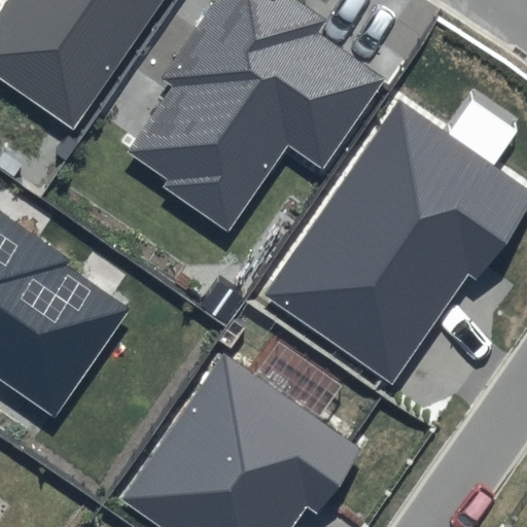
[(9,0),(0,14),(0,76),(73,127),(162,0),(9,0)]
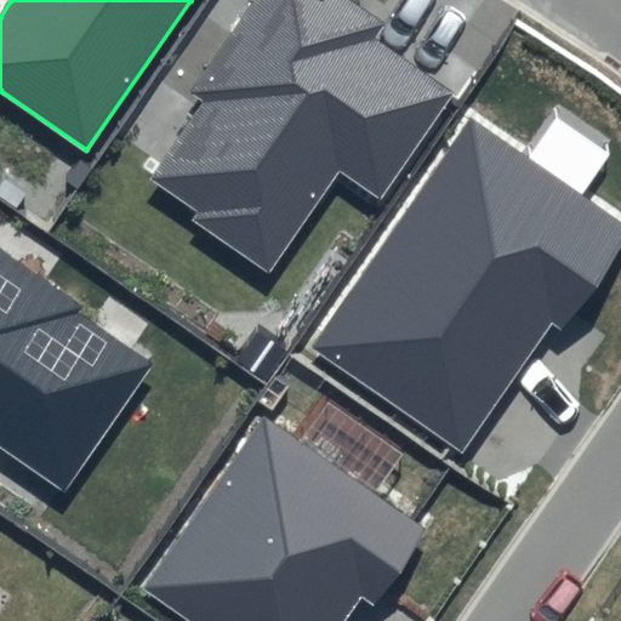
[(383,23),(349,0),(255,0),(194,91),(205,98),(151,178),(195,210),(189,220),(271,274),(340,171),(381,199),(454,93),(372,39),(383,23)]
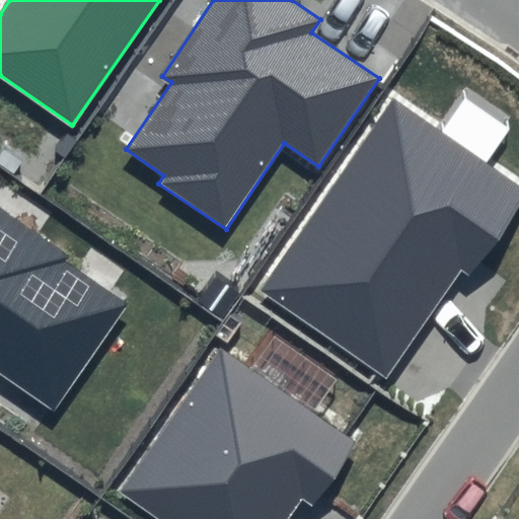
[(518,203),(518,184),(391,98),(260,292),(387,379),(460,272),(468,277),(518,203)]
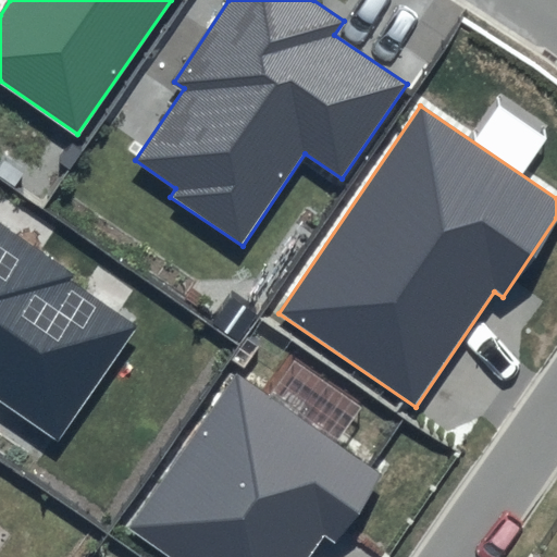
[(73,274),(0,223),(0,397),(58,438),(136,327),(69,281),(73,274)]
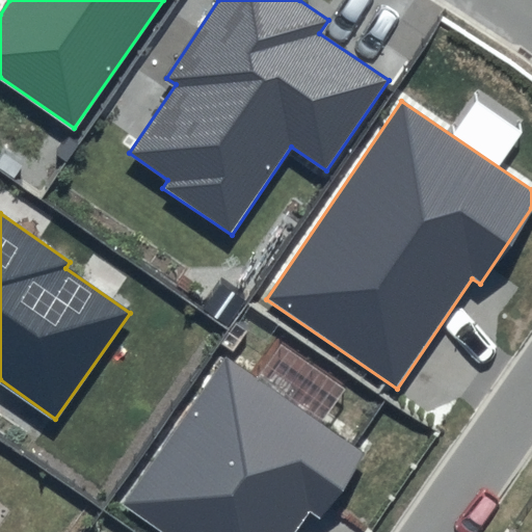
[(367,452),(223,354),(123,502),(165,531),(294,531),(308,512),(320,521),(367,452)]
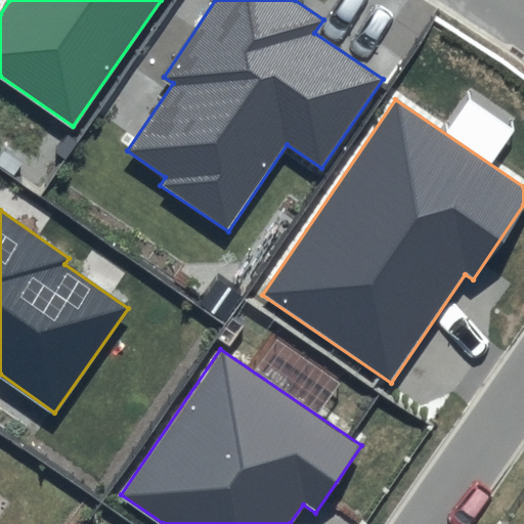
All buildings are outlined.
